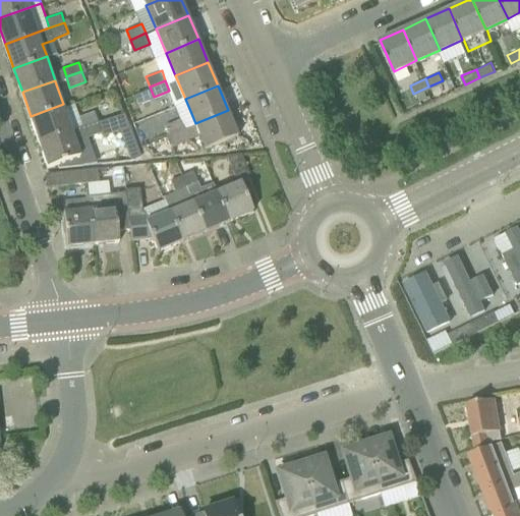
[(39,139),(71,128),(63,104),(31,116),(39,139)]
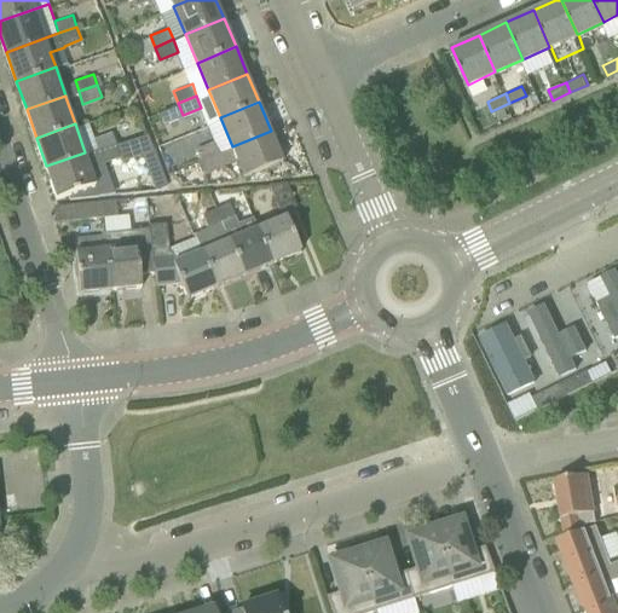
[(99,148),(117,140),(114,131),(96,137),(99,148)]
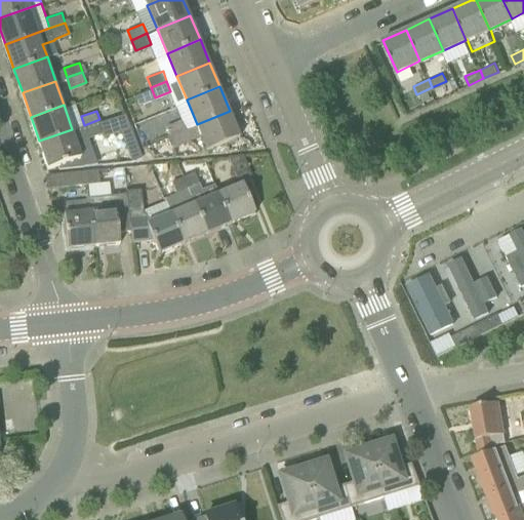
[(207,149),(240,135),(230,111),(197,124),(187,128),(171,135),(175,146),(201,134),(207,149)]
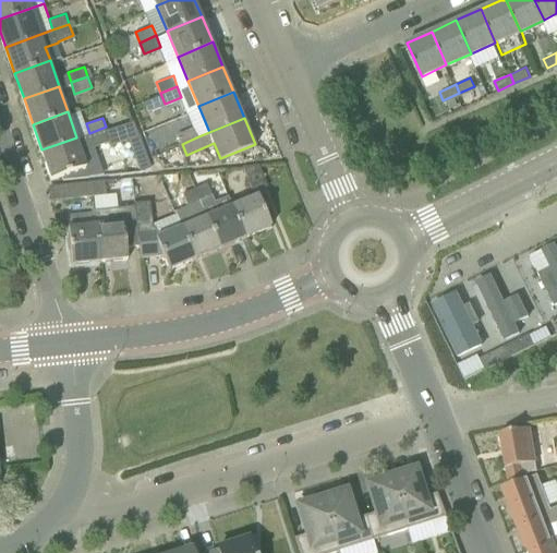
[(41,149),(51,177),(86,165),(82,151),(109,140),(110,143),(140,133),(134,119),(106,129),(106,127),(89,133),(77,139),(76,137),(41,149)]
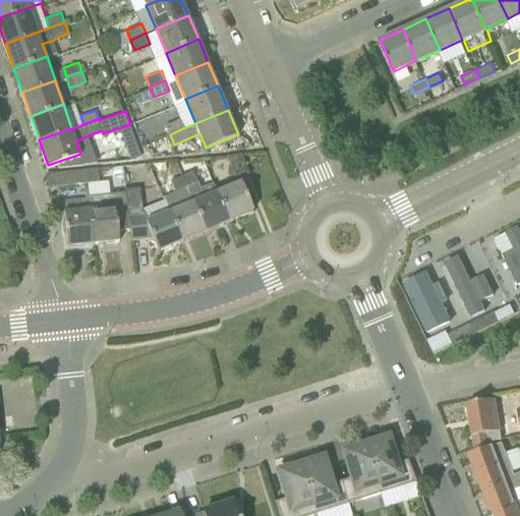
[(185,127),(181,117),(165,124),(170,134),(185,127)]
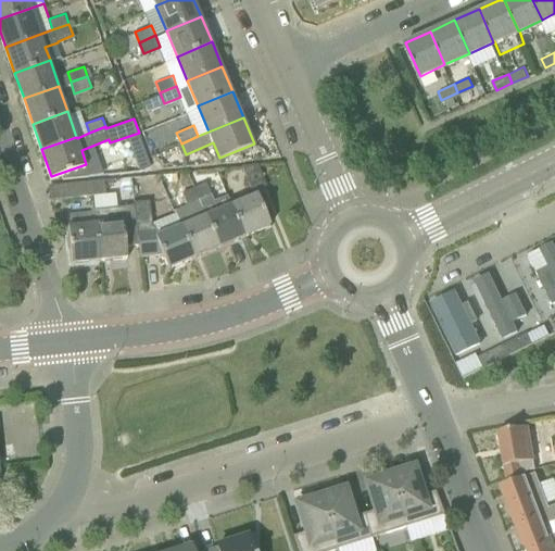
[(267,183),(259,162),(242,163),(253,189),(267,183)]
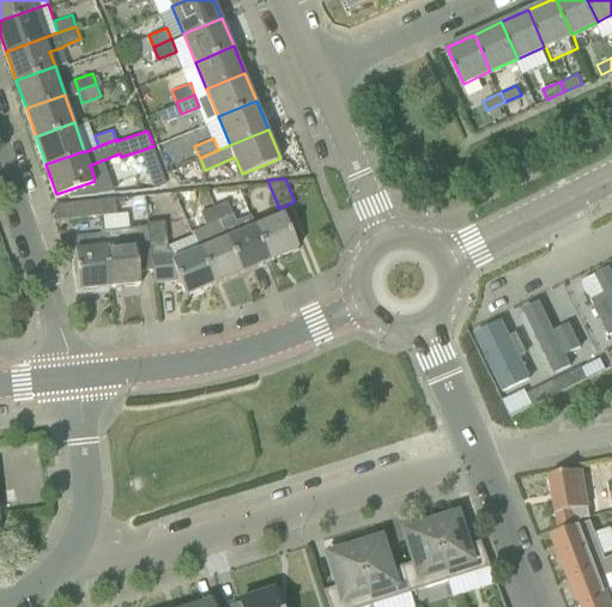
[(102,198),(103,213),(116,212),(116,206),(115,195),(102,198)]
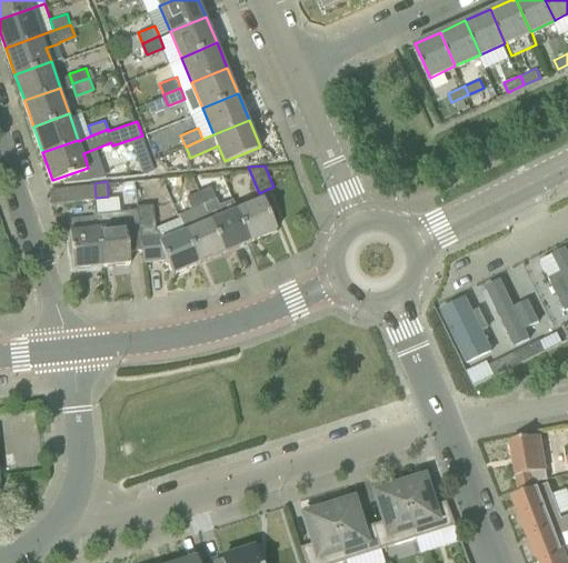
[(96,198),(95,183),(65,186),(67,201),(96,198)]
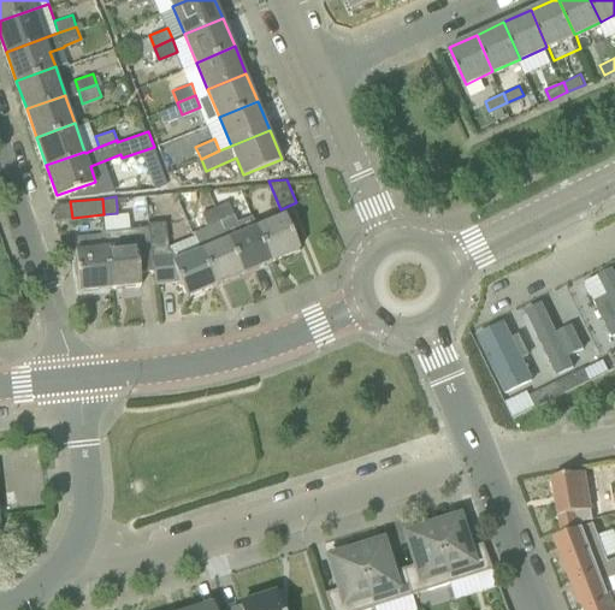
[(216,205),(244,270),(272,259),(256,224),(258,224),(253,213),(238,219),(230,200),(216,205)]
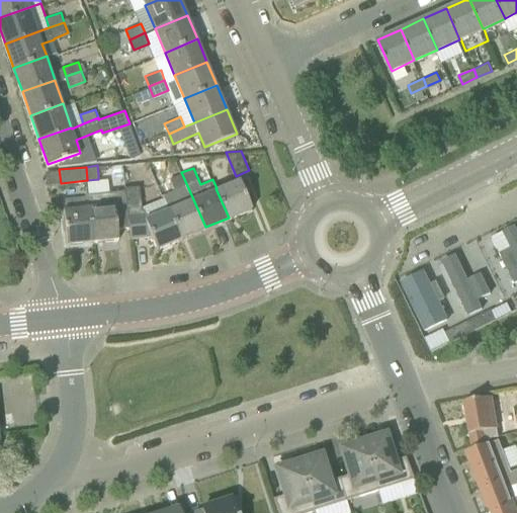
[(169,208),(181,237),(205,227),(181,172),(170,177),(175,188),(163,193),(165,197),(169,208)]
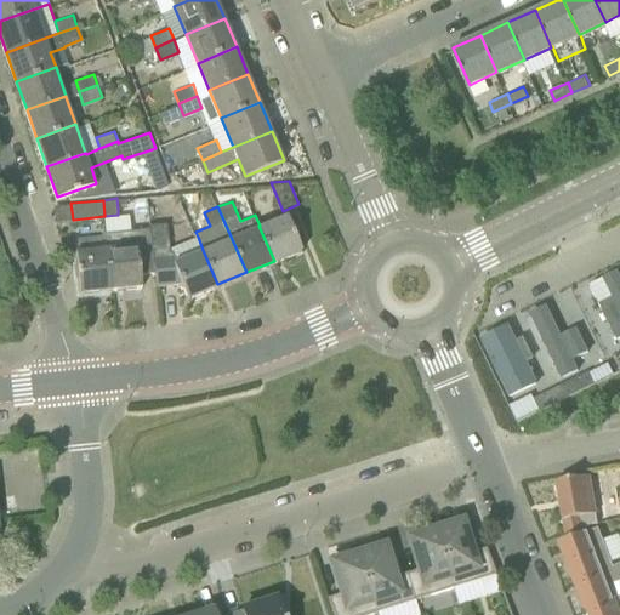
[(302,249),(288,215),(260,226),(259,226),(274,261),(302,249)]
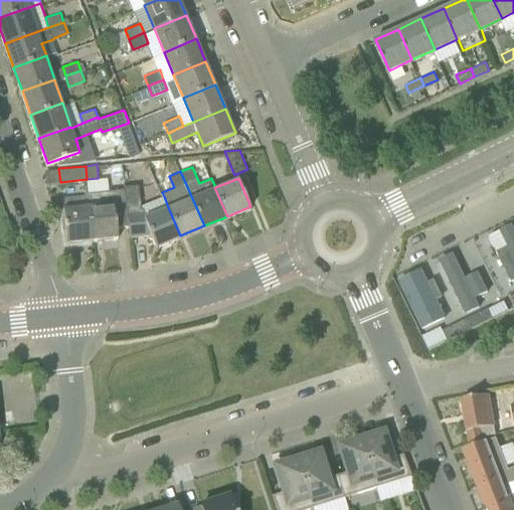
[(151,233),(156,245),(180,235),(168,207),(164,196),(142,205),(139,184),(125,185),(126,189),(129,224),(130,235),(151,233)]
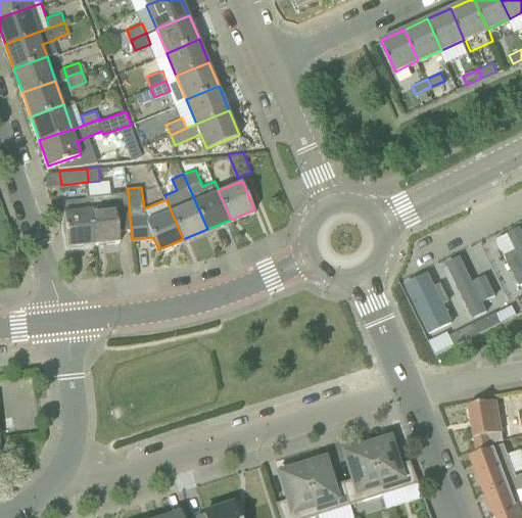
[(90,208),(94,243),(120,240),(119,229),(131,228),(128,192),(89,196),(90,208)]
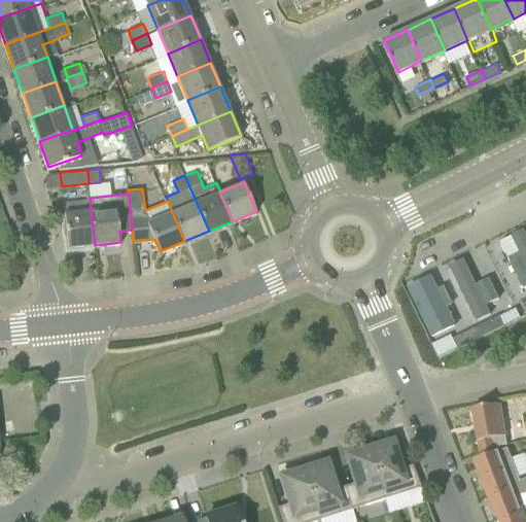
[(64,213),(68,248),(95,245),(91,210),(90,198),(75,199),(76,211),(64,213)]
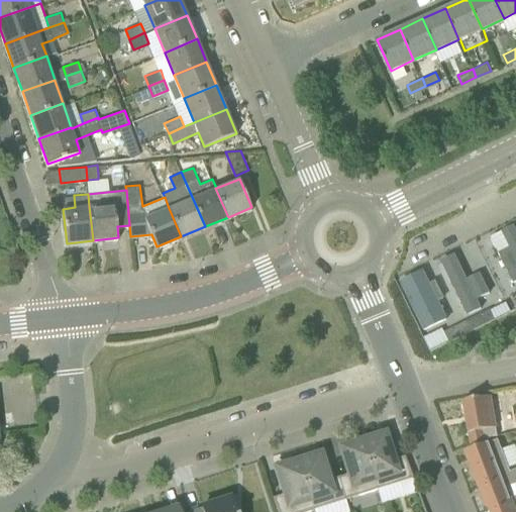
[(503,228),(511,246),(501,251),(515,280),(515,223),(503,228)]
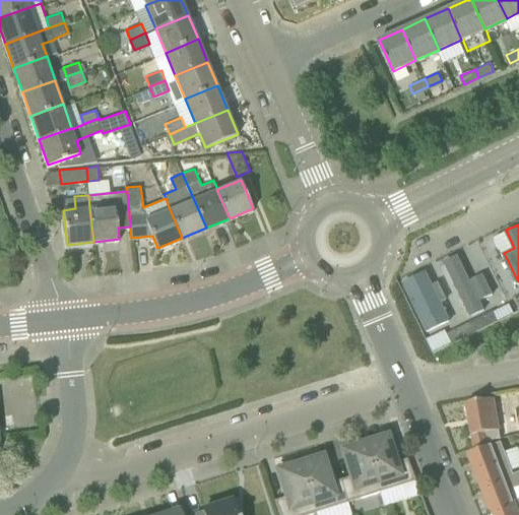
[(444,260),(471,315),(485,308),(481,299),(494,293),(484,272),(471,278),(459,253),(444,260)]
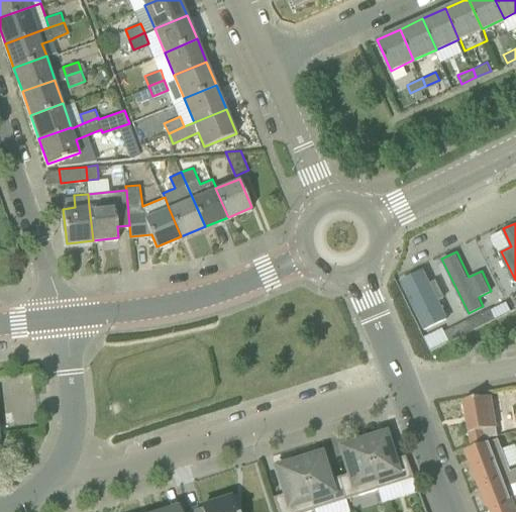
[(424,268),(401,279),(424,328),(427,333),(443,326),(451,322),(439,299),(445,296),(436,279),(431,282),(424,268)]
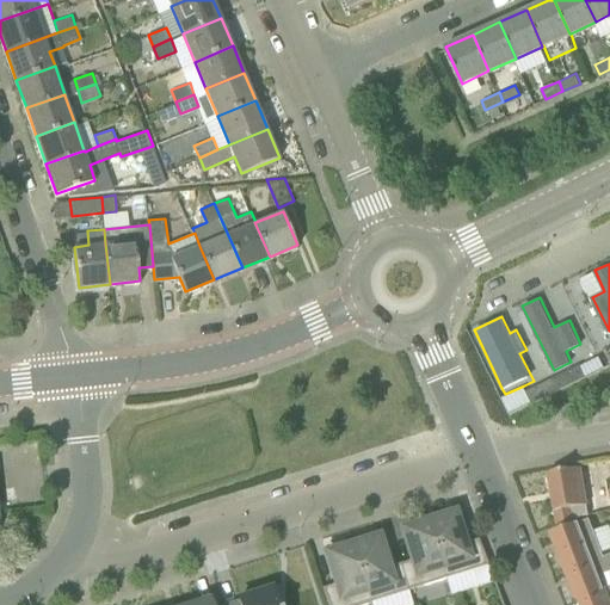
[(586,375),(580,363),(553,376),(559,388),(586,375)]
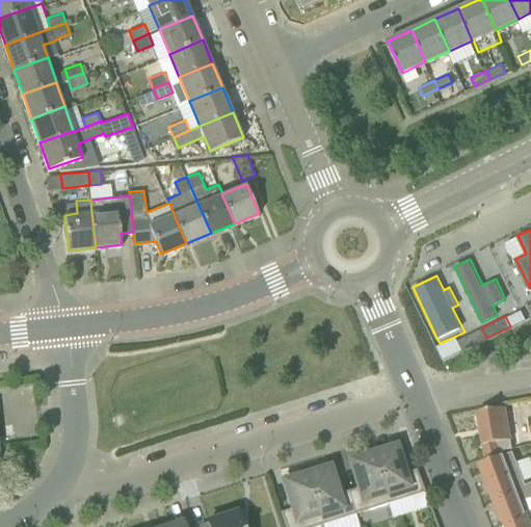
[(481,327),(458,339),(462,348),(463,349),(483,340),(486,338),(481,327)]
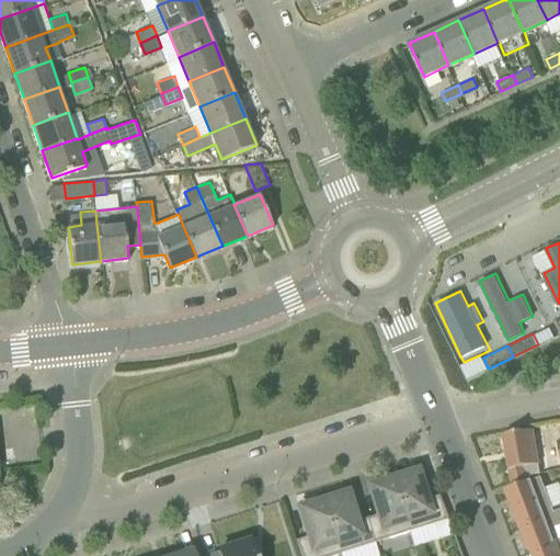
[(528,474),(533,473),(541,471),(534,428),(504,433),(512,478),(513,477),(528,475),(528,474)]
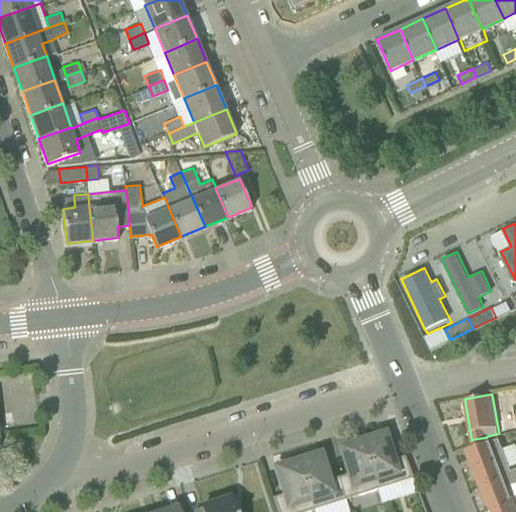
[(413,476),(405,453),(393,457),(385,432),(364,439),(379,487),(413,476)]
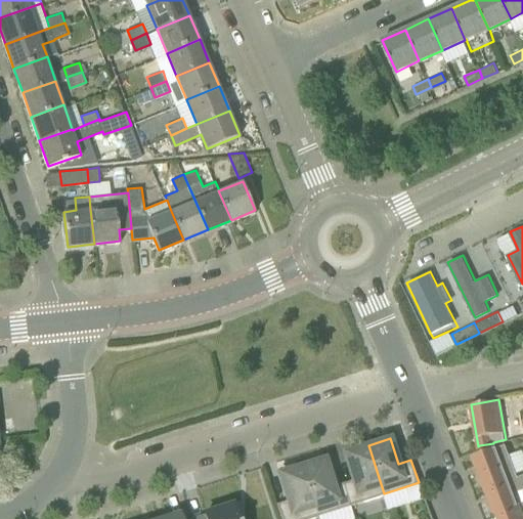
[(498,446),(497,441),(493,442),(493,443),(479,445),(478,446),(479,453),(473,457),(485,489),(519,476),(506,443),(498,446)]
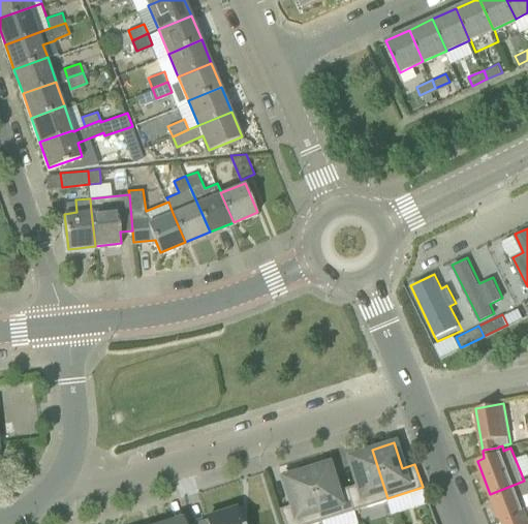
[(349,456),(355,475),(358,482),(347,486),(354,509),(387,498),(372,450),(349,456)]
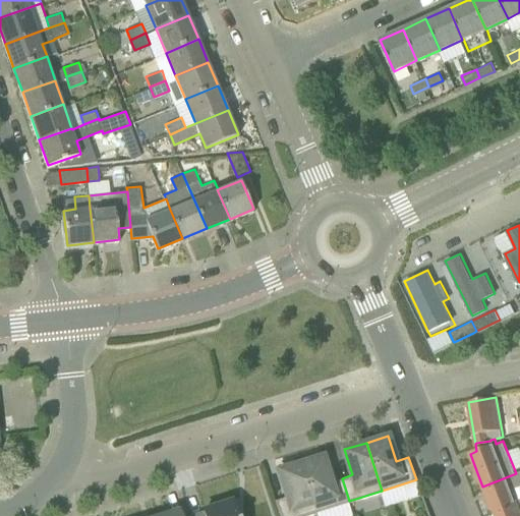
[(331,481),(329,475),(323,456),(301,462),(316,511),(349,501),(342,478),(331,481)]
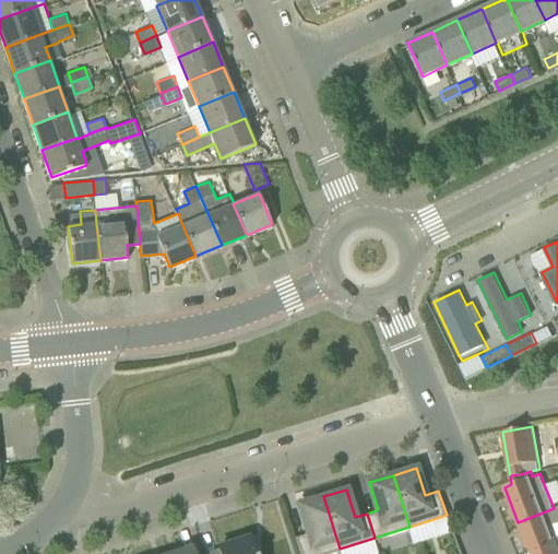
[(299,504),(306,525),(308,531),(295,535),(301,553),(321,553),(340,549),(323,496),(299,504)]
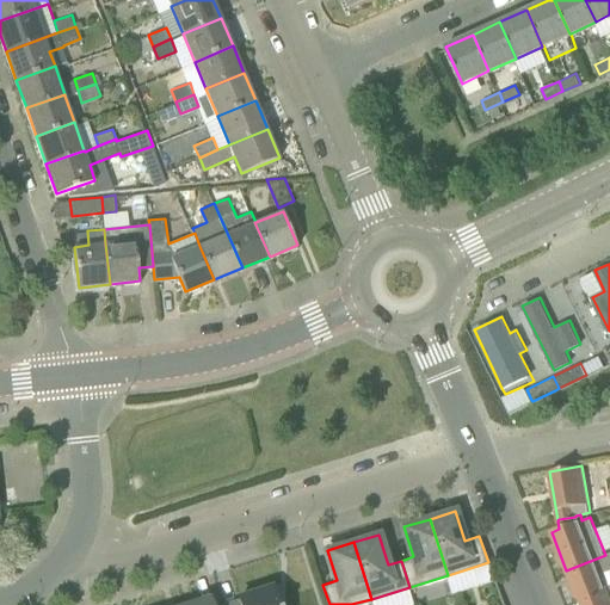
[(609,553),(605,555),(566,570),(577,599),(579,598),(579,597),(609,584),(609,553)]
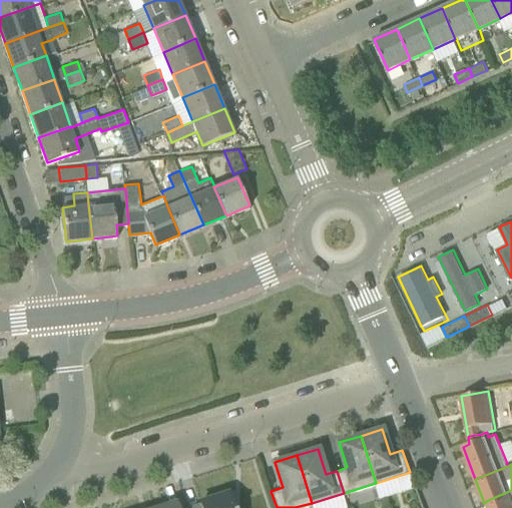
[(511,490),(486,501),(486,502),(488,507),(511,507),(511,490)]
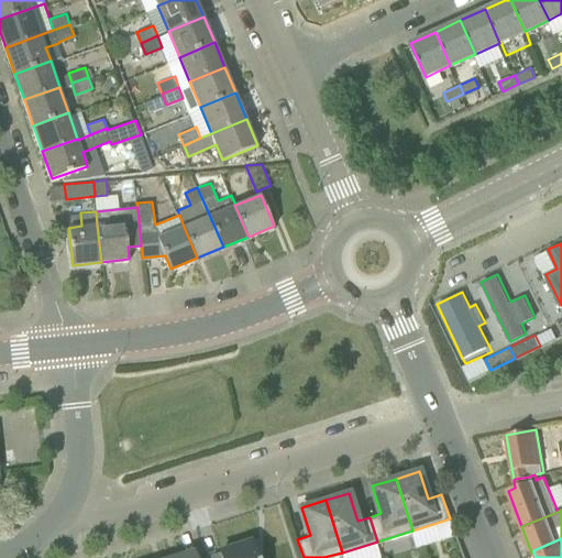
[(222,557),(256,557),(251,540),(220,550),(222,557)]
